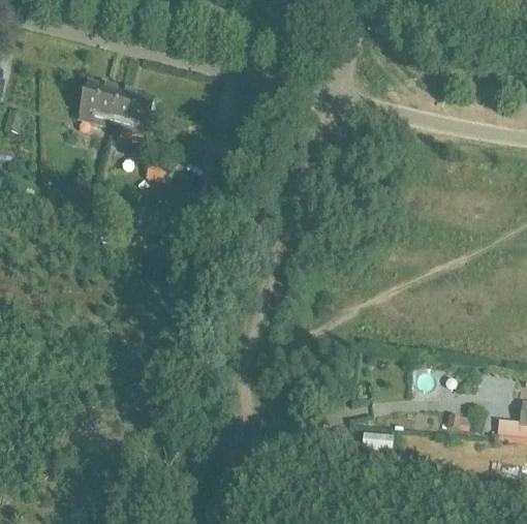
[(112,124),(120,91),(86,83),(76,119),(102,125),(103,122),(112,124)]
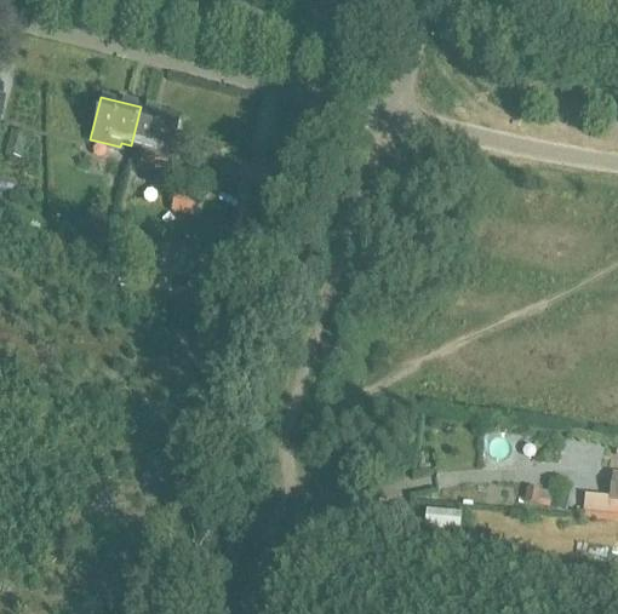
[(181,116),(141,107),(131,145),(139,147),(138,151),(170,159),(181,116)]
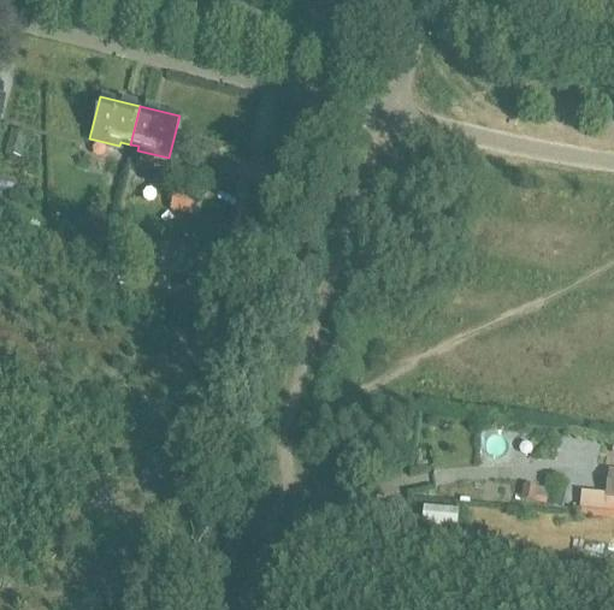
[(602,486),(601,505),(613,507),(613,463),(604,462),(602,486)]
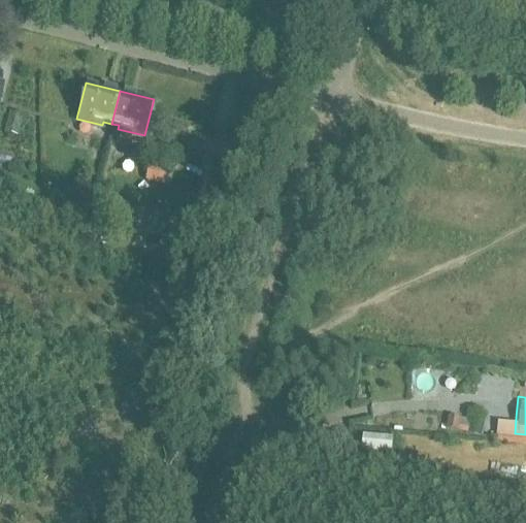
[(472,411),(468,427),(480,430),(483,413),(472,411)]
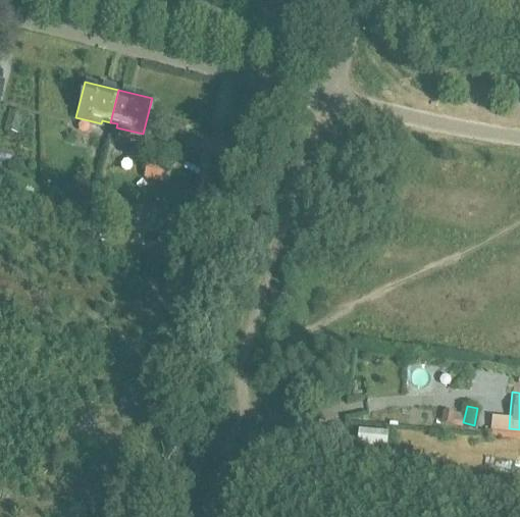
[(443,407),(439,420),(451,423),(454,409),(443,407)]
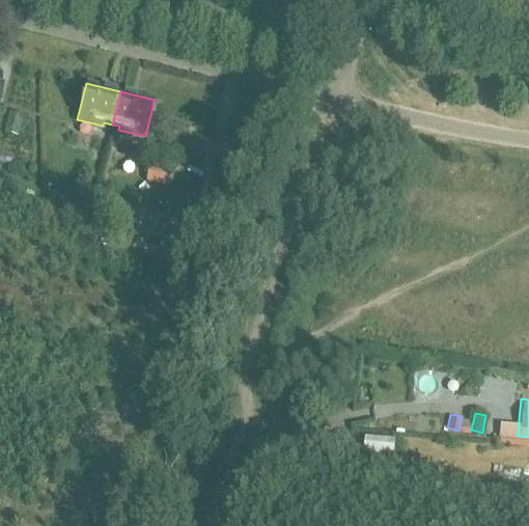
[(352,446),(351,458),(363,460),(364,449),(393,453),(395,436),(364,433),(362,447),(352,446)]
